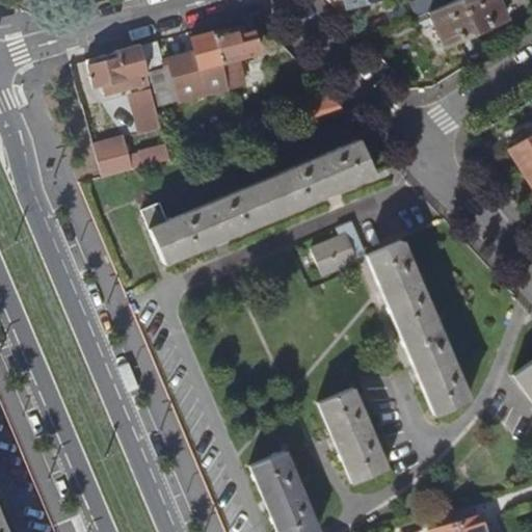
[(326,0),(340,14),(352,4),(369,0),(326,0)]
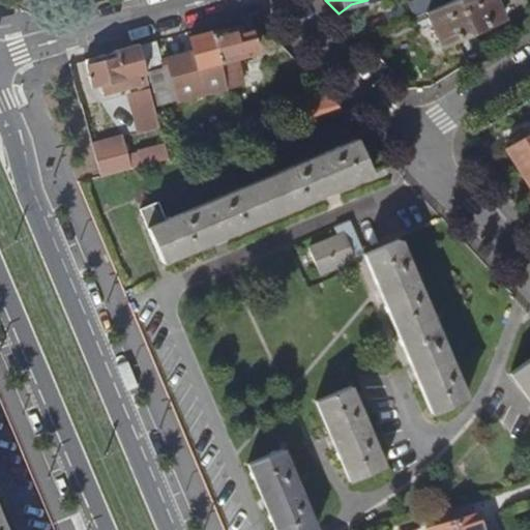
[(414,0),(410,2),(416,17),(427,12),(446,3),(444,0),(414,0)]
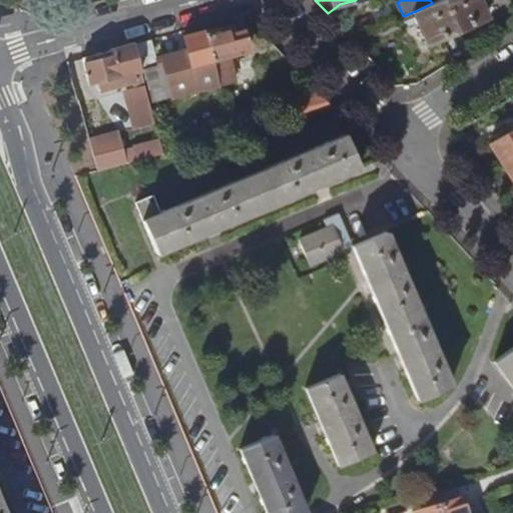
[(413,12),(428,46),(458,32),(443,0),(438,0),(432,3),(413,12)]
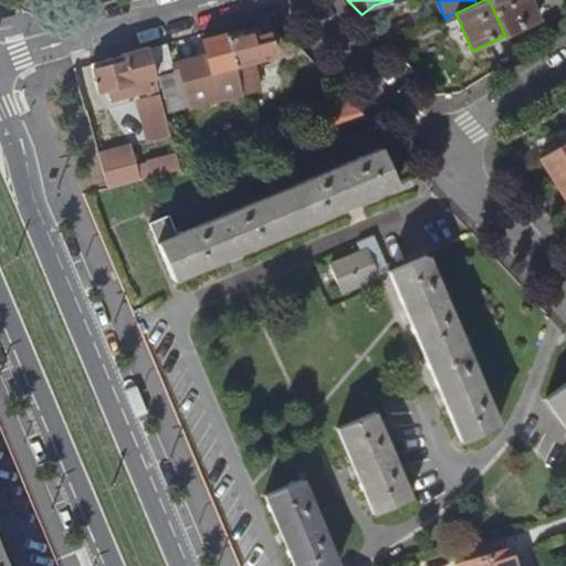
[(489,0),(505,35),(537,21),(528,0),(489,0)]
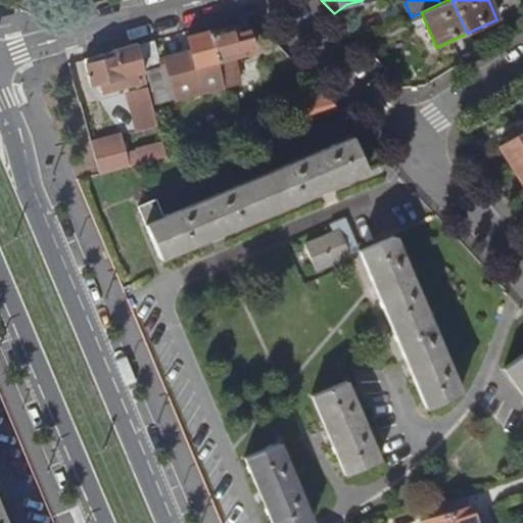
[(209,31),(225,85),(240,81),(234,56),(253,51),(248,30),(234,34),(231,25),(209,31)]
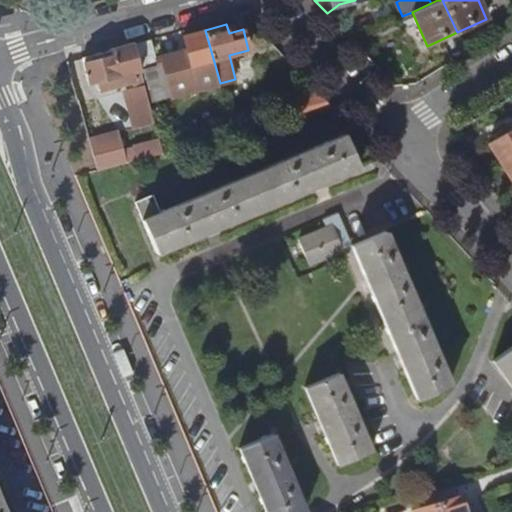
[(134,43),(147,92),(150,100),(220,83),(205,30),(186,35),(189,49),(156,57),(151,38),(134,43)]
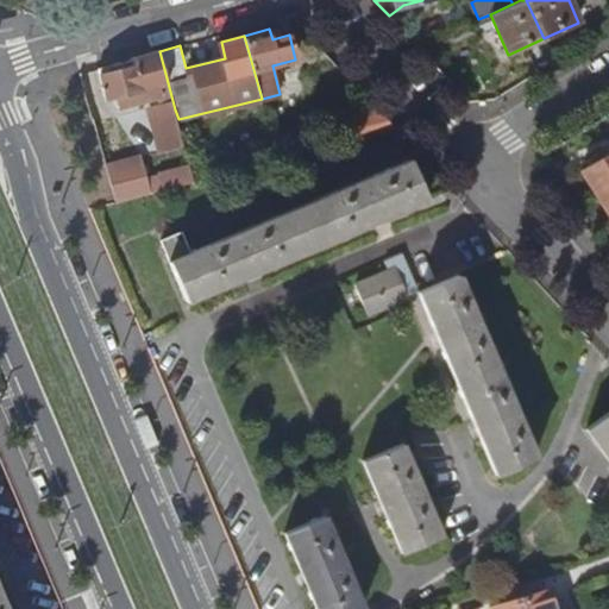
[(100,67),(112,107),(121,105),(125,115),(163,105),(165,112),(175,110),(159,51),(100,67)]
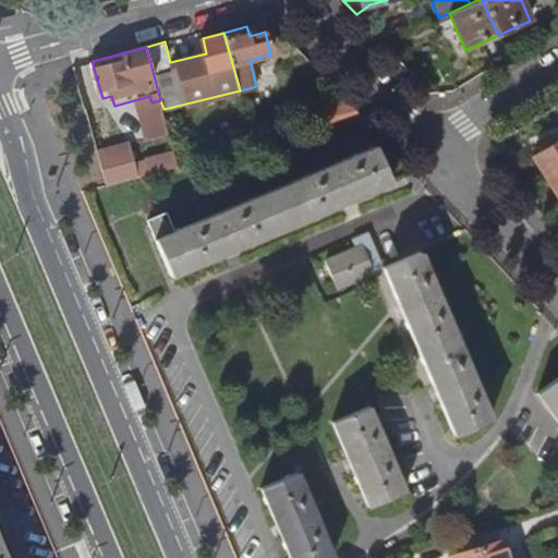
[(320,109),(325,125),(363,114),(350,100),(320,109)]
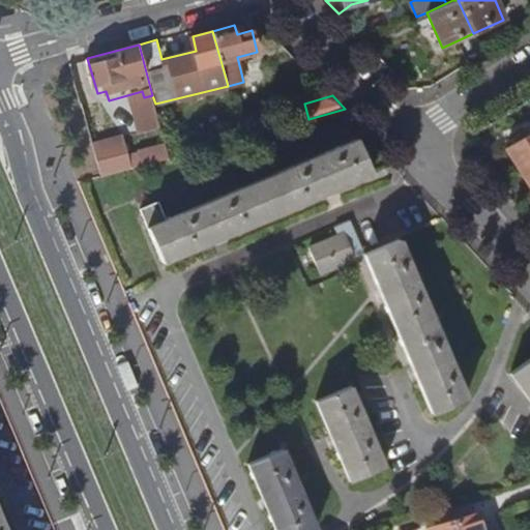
[(203,137),(205,147),(242,137),(239,126),(203,137)]
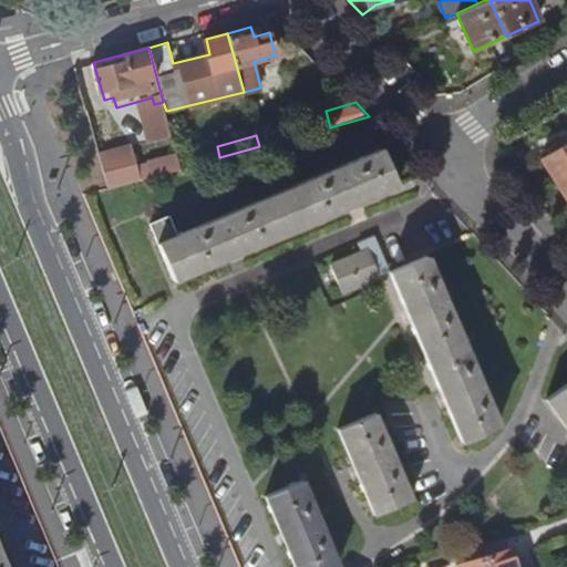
[(562,140),(546,150),(549,156),(566,145),(562,140)]
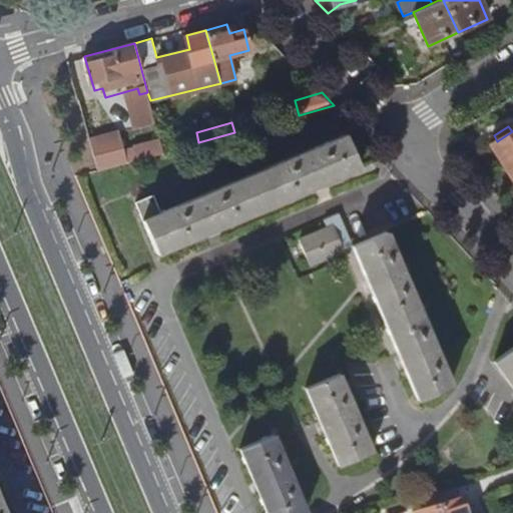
[(492,144),(512,178),(512,130),(512,131),(497,141),(492,144)]
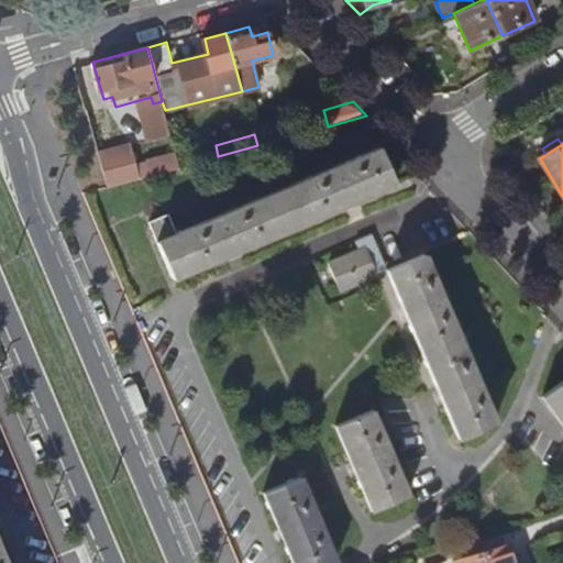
[(378,147),(178,232),(167,209),(148,217),(174,277),(394,183),(378,147)]
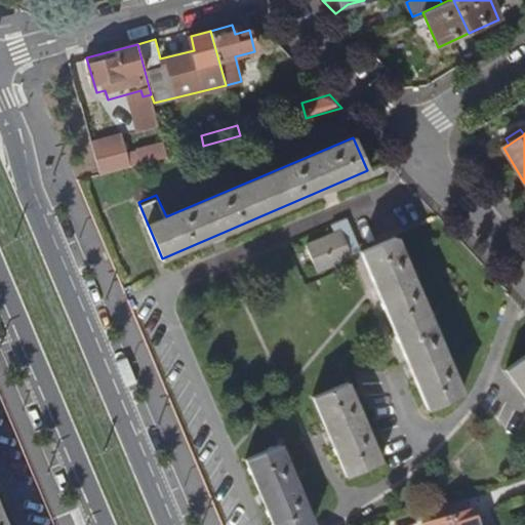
[(148,148),(151,160),(168,155),(164,143),(148,148)]
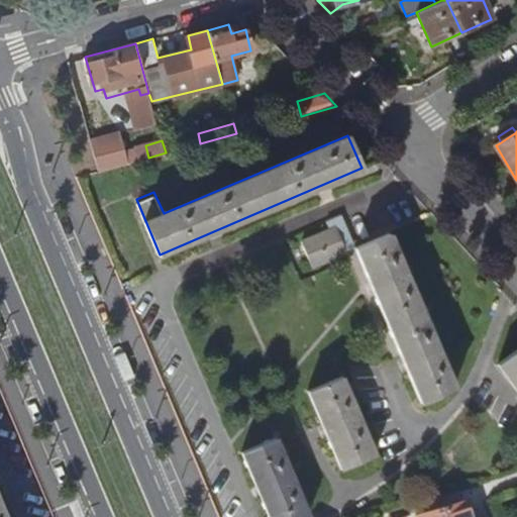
[(304,241),(314,265),(346,250),(343,244),(353,239),(342,215),(328,221),(331,229),(304,241)]
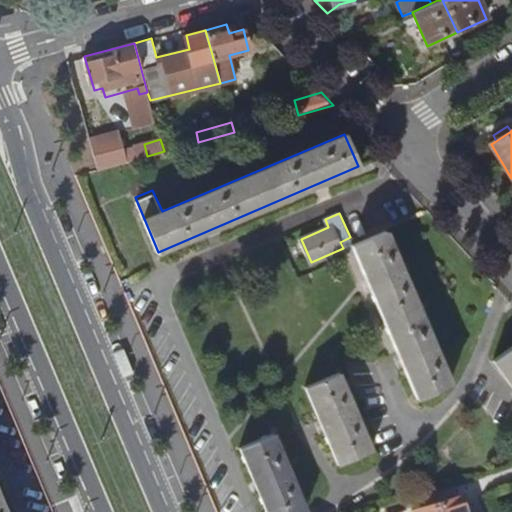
[(353,244),(419,397),(451,383),(385,230),(353,244)]
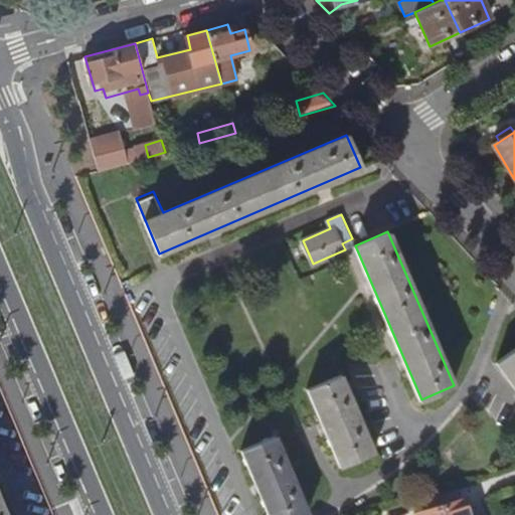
[(352,238),(342,243),(345,249),(355,245),(352,238)]
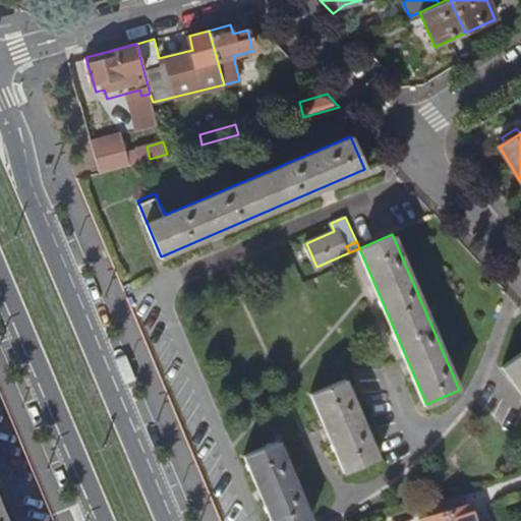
[(520,353),(504,366),(520,389),(520,353)]
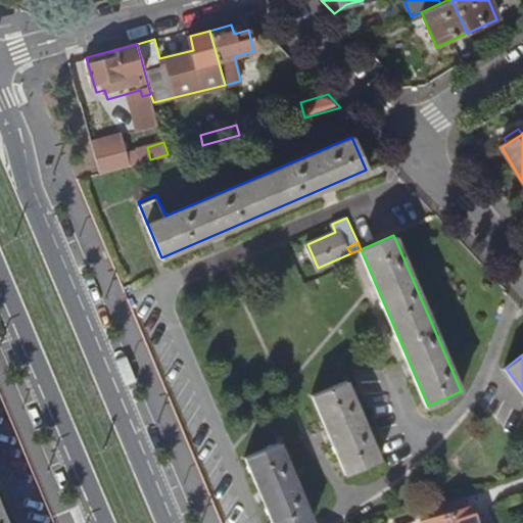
[(315,394),(347,472),(381,459),(346,380),(315,394)]
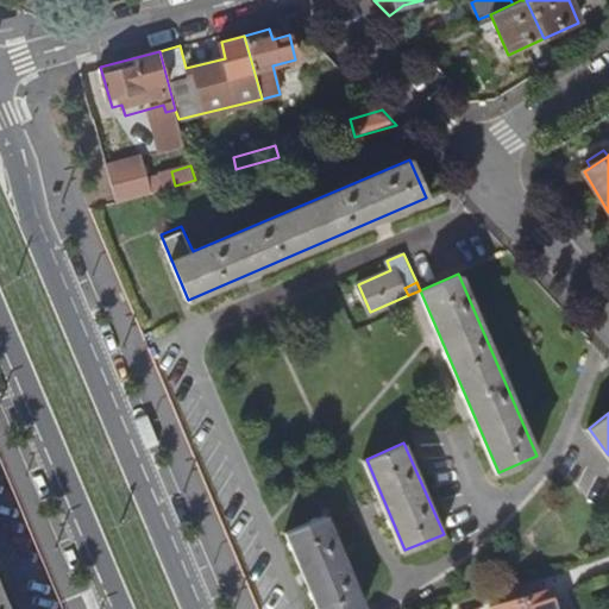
[(287,531),(320,608),(355,608),(364,606),(325,515),(287,531)]
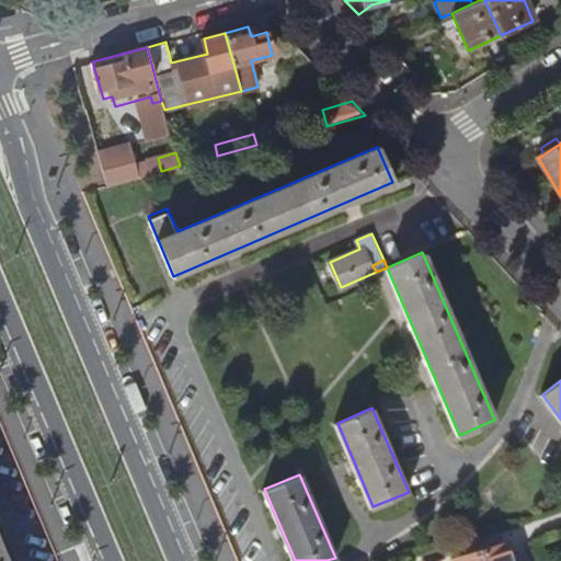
[(455,558),(456,560),(514,560),(508,541),(455,558)]
